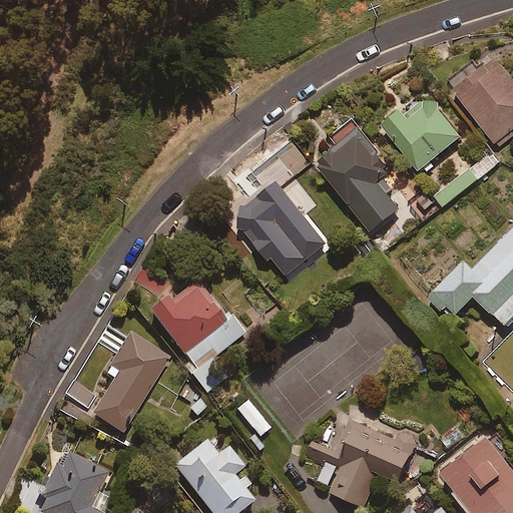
[(512,126),(512,76),(494,51),(451,83),(498,147),(512,136),(512,133),(509,129),(512,126)]
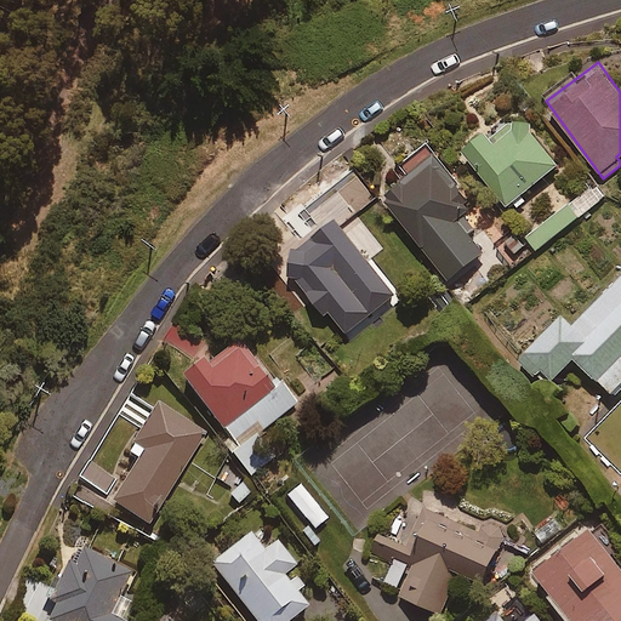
[(505,203),(508,199),(516,208),(527,199),(520,191),(557,164),(518,109),(486,132),(482,126),(460,142),(505,203)]
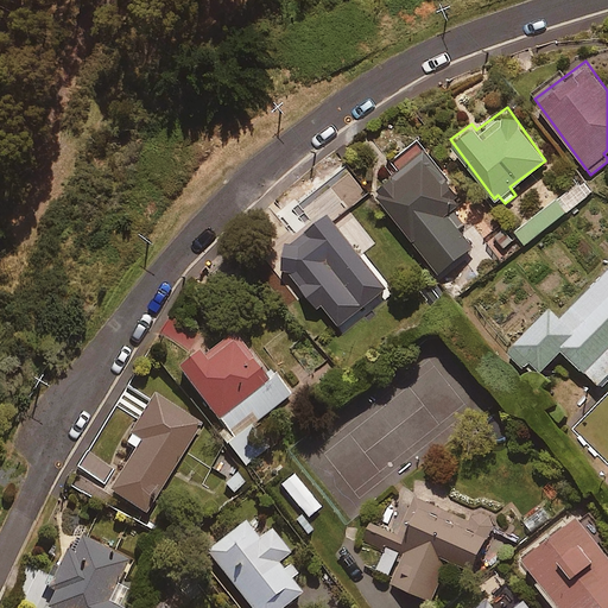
[(467,225),(451,206),(462,197),(416,138),(393,156),(400,165),(372,187),(438,271),(472,245),(460,230),(467,225)]
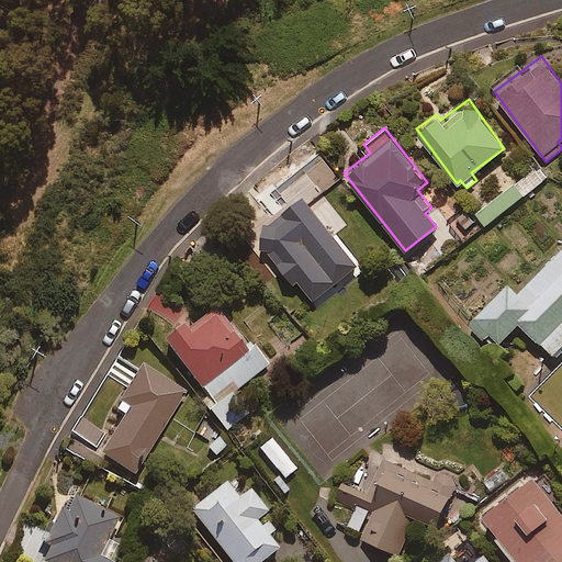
[(547,178),(538,166),(475,212),(484,224),(547,178)]
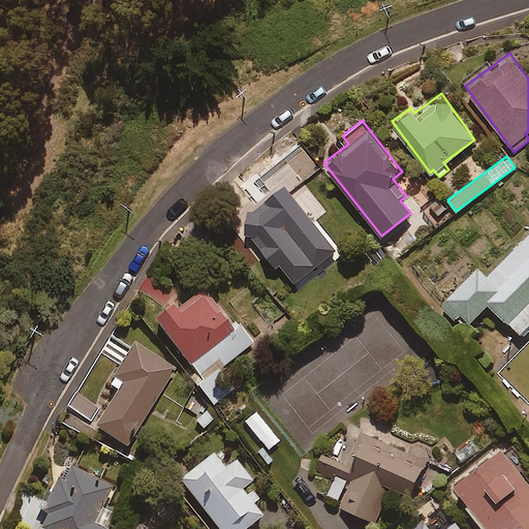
[(337,249),(283,182),(252,207),(250,205),(232,218),(247,236),(249,234),(276,266),(279,263),(294,283),(337,249)]
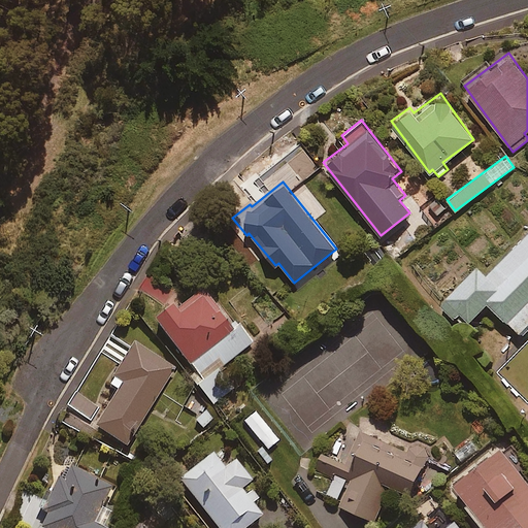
[(492,312),(516,336),(527,324),(527,227),(453,297),(479,325),(492,312)]
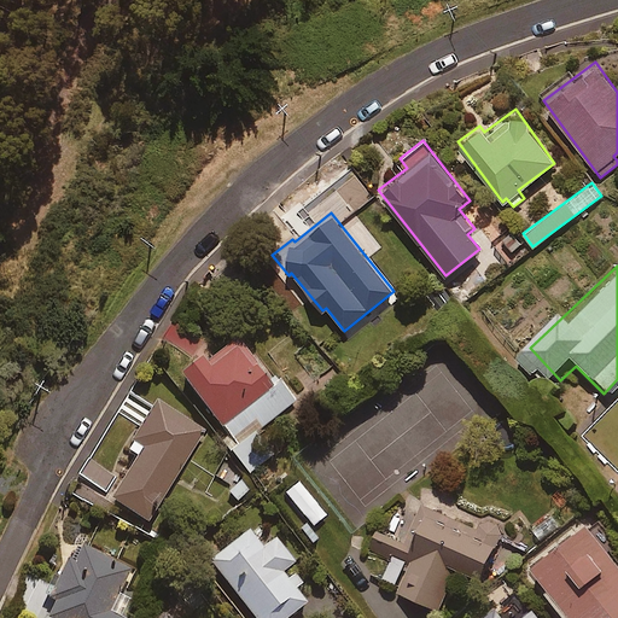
[(257,431),(296,398),(277,375),(272,379),(235,336),(204,362),(197,353),(175,372),(227,435),(220,441),(242,467),(257,431)]
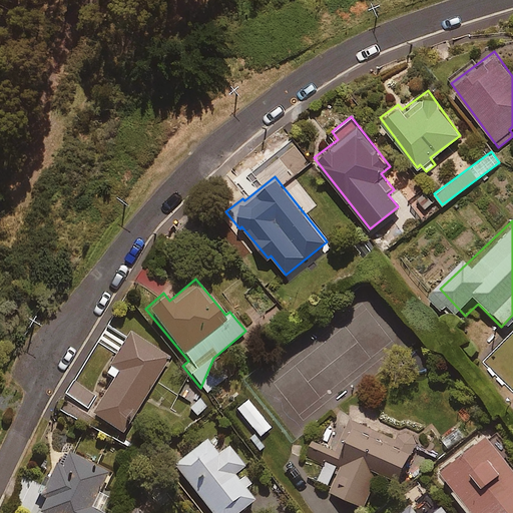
[(168,356),(127,331),(101,372),(111,378),(90,412),(122,432),(168,356)]
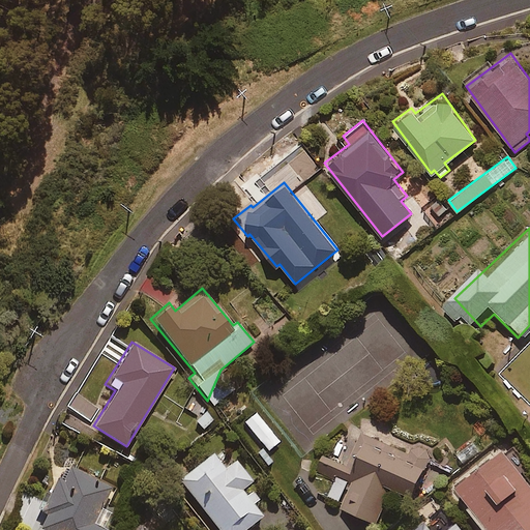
[(74,390),(64,404),(90,422),(99,408),(74,390)]
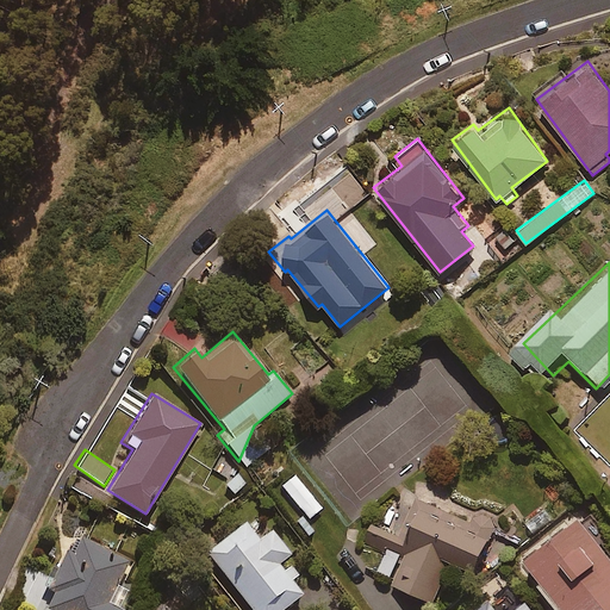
[(496,521),(421,484),(415,497),(404,492),(396,510),(403,514),(394,531),(373,522),(365,540),(385,551),(375,571),(431,598),(450,561),(471,571),(496,521)]
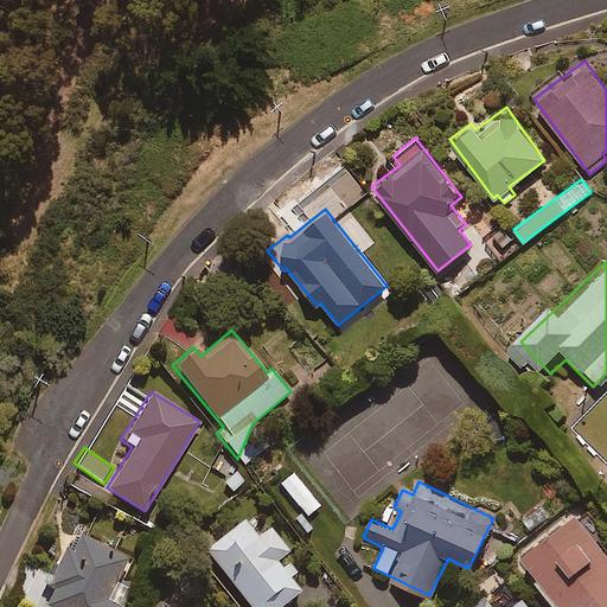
[(536,575),(532,577),(555,606),(606,606),(606,550),(574,509),(519,553),(536,575)]
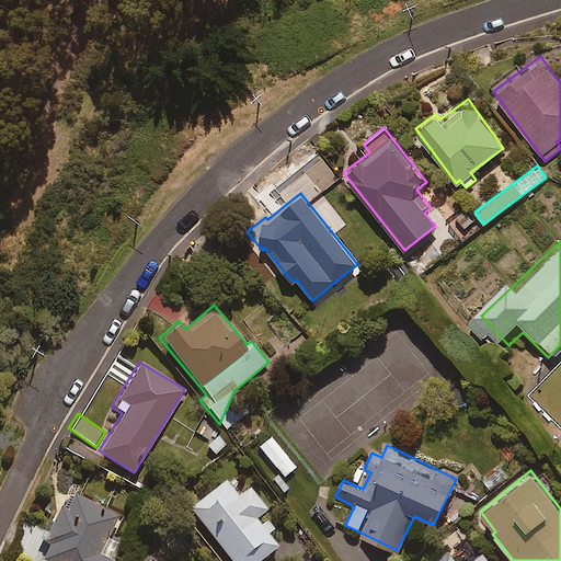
[(230,560),(255,560),(256,560),(275,545),(267,535),(274,529),(265,519),(261,523),(254,516),(265,507),(248,485),(236,494),(224,479),(187,507),(230,560)]
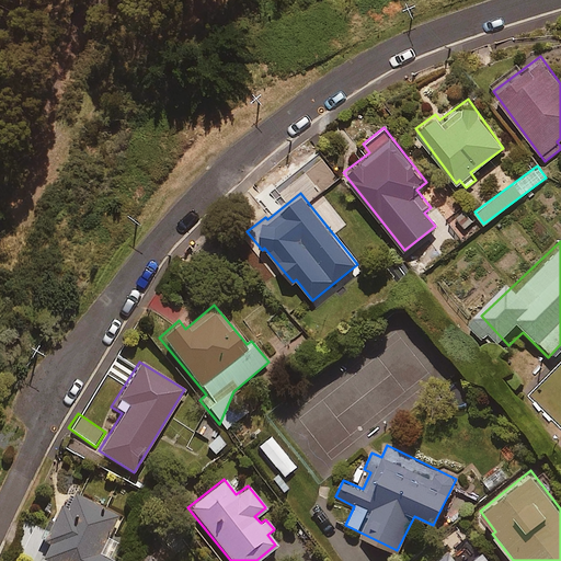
[(117,518),(70,491),(61,506),(59,505),(39,539),(46,542),(38,556),(47,560),(113,560),(122,546),(106,537),(117,518)]
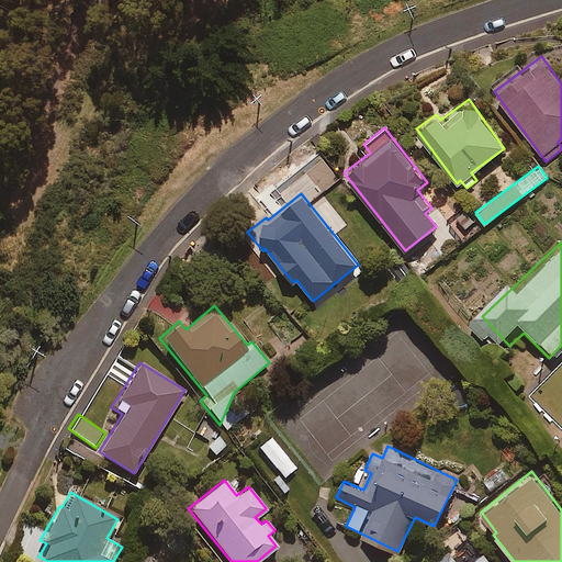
[(462,561),(452,547),(431,561),(493,561),(484,549),(465,561),(462,561)]
